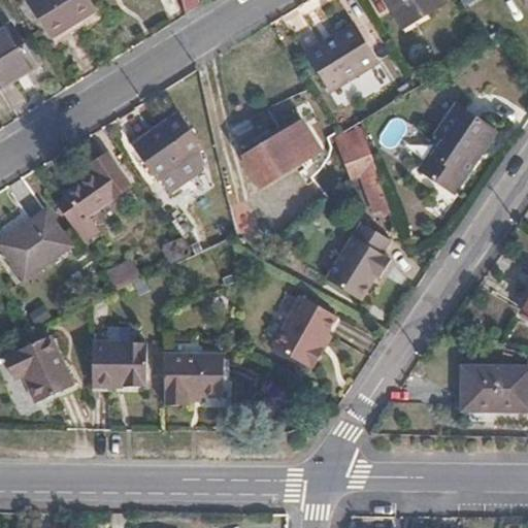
[(93,6),(89,0),(26,0),(50,35),(93,6)]
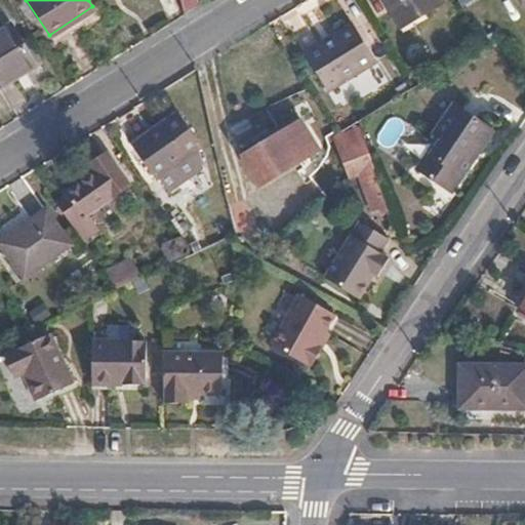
[(177,0),(182,15),(183,15),(198,6),(196,0),(177,0)]
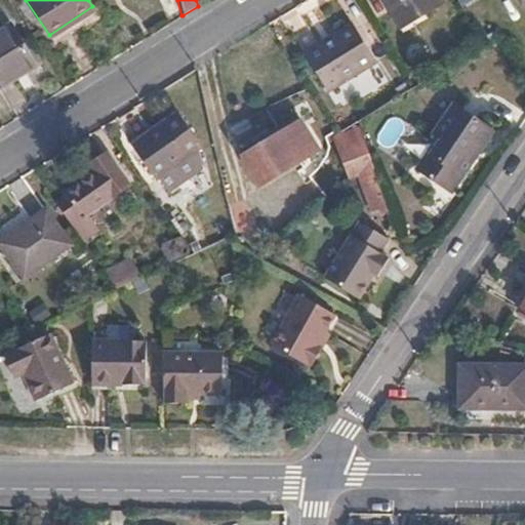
[(438,5),(435,0),(381,0),(400,28),(438,5)]
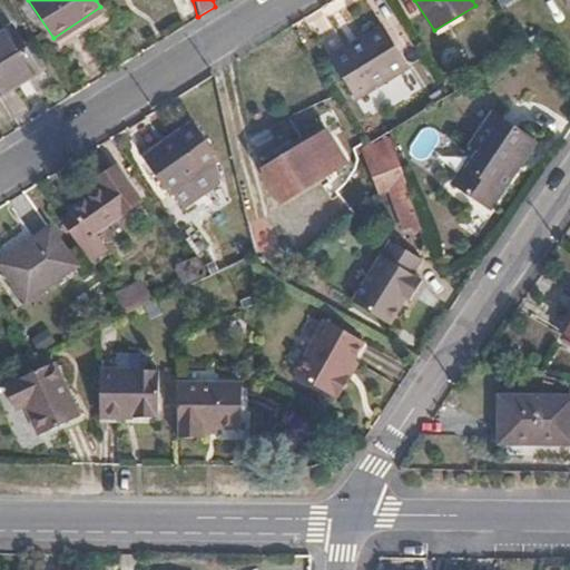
[(1,9),(0,9),(0,33),(12,27),(1,9)]
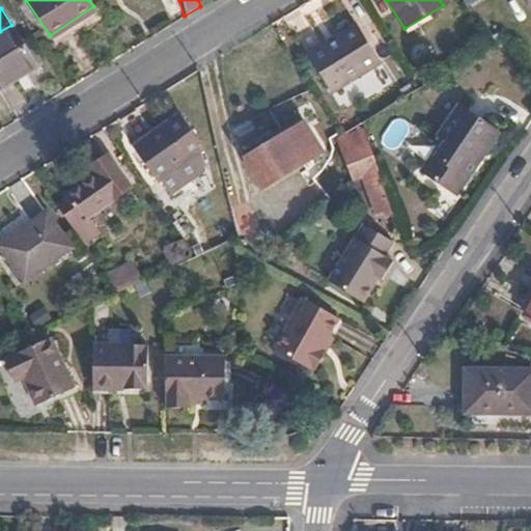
[(355,25),(323,45),(327,49),(358,30),(355,25)]
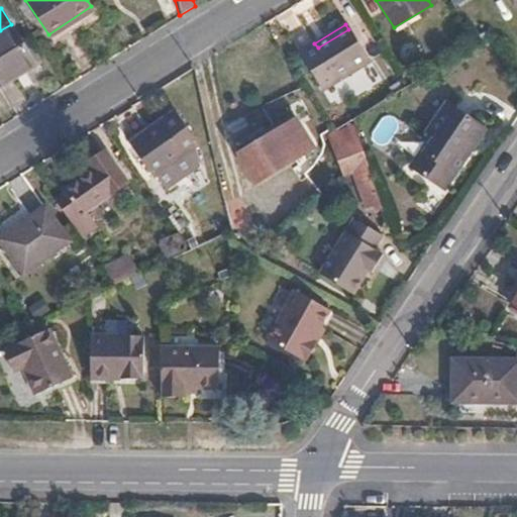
[(0,86),(34,64),(10,25),(0,32),(0,86)]
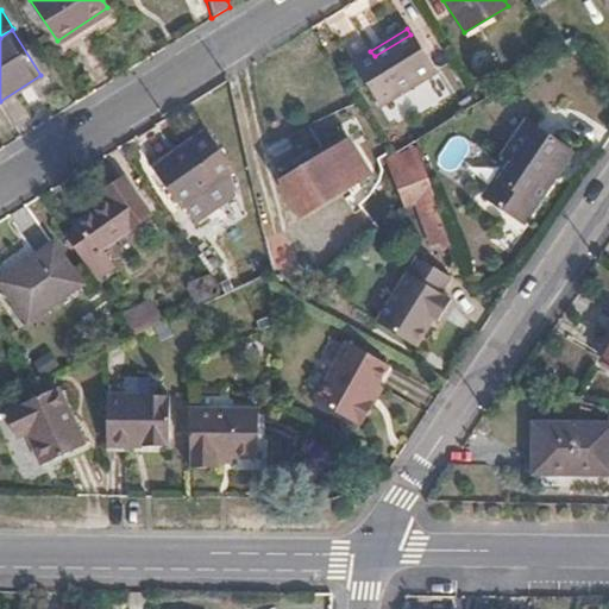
[(375,56),(370,51),(352,63),(382,107),(437,74),(410,35),(375,56)]
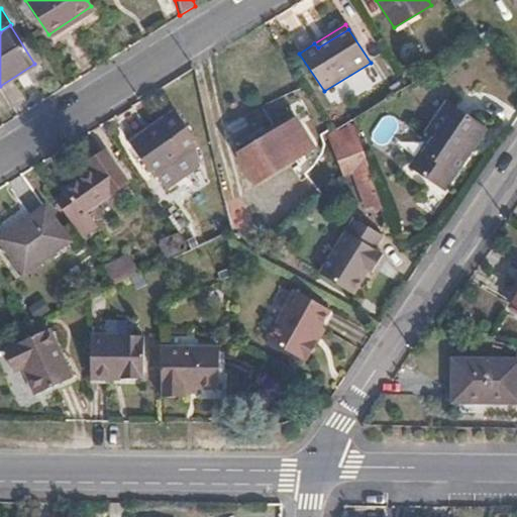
[(482,131),(443,106),(425,135),(429,137),(408,169),(442,191),(482,131)]
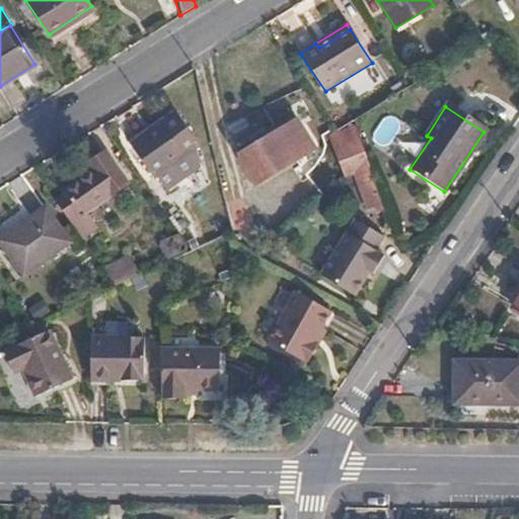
[(198,147),(172,115),(128,147),(153,180),(198,147)]
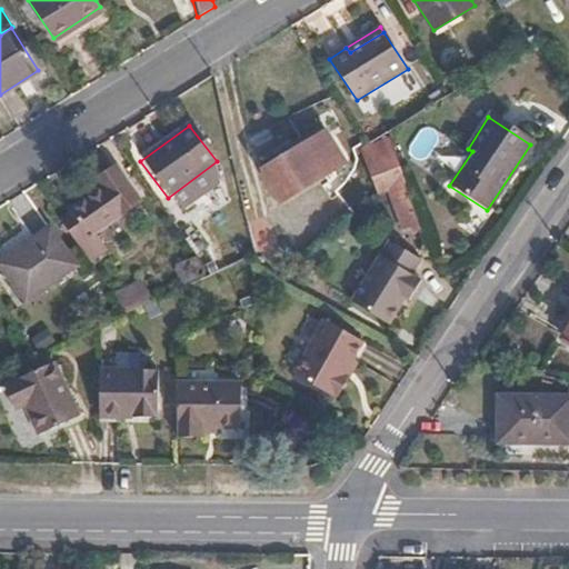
[(287,158),(278,145),(253,160),(278,199),(339,161),(322,136),(287,158)]
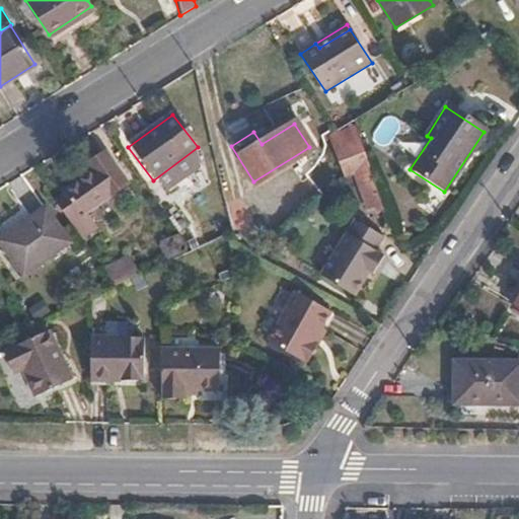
[(377,205),(380,212),(385,210),(363,150),(360,151),(356,141),(345,146),(349,154),(346,156),(350,169),(357,167),(371,207),(377,205)]
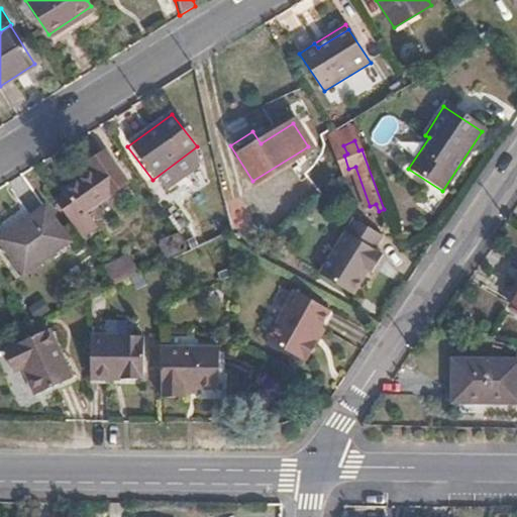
[(134,195),(103,152),(88,164),(93,172),(65,193),(89,227),(134,195)]
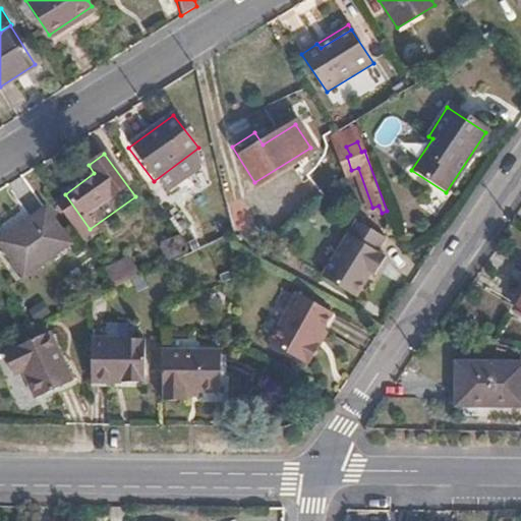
[(67,244),(42,211),(0,238),(0,242),(24,275),(67,244)]
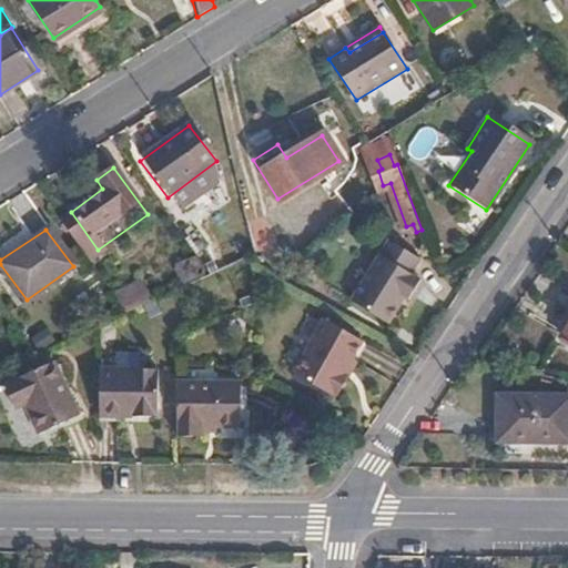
[(422,256),(392,239),(356,300),(393,321),(407,295),(411,297),(422,277),(413,272),(422,256)]
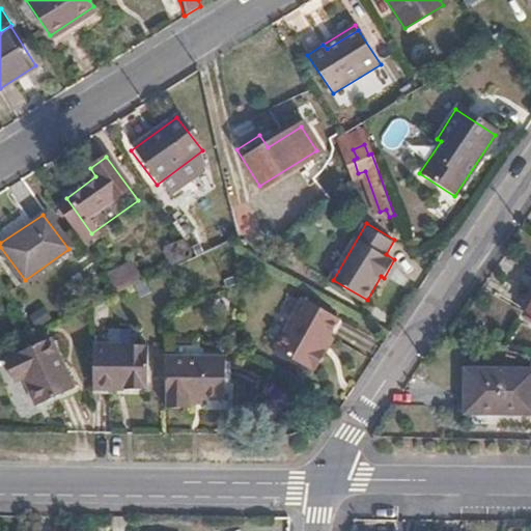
[(136,259),(109,271),(117,291),(144,280),(136,259)]
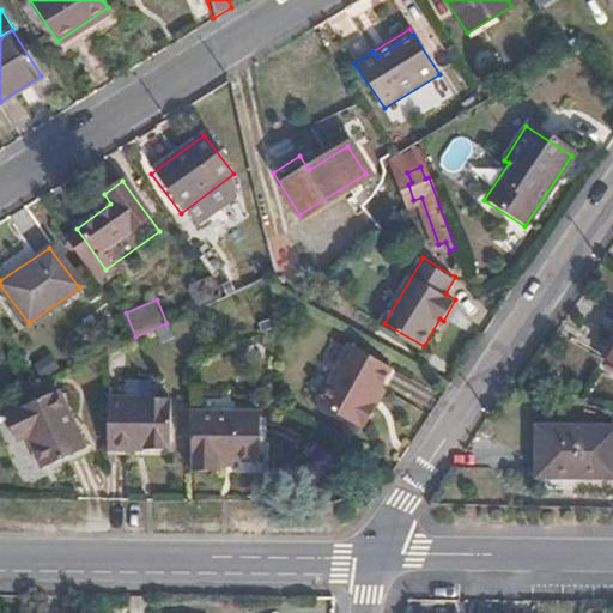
[(370,406),(382,388),(392,368),(350,344),(319,405),(359,428),(363,423),(366,424),(375,410),(370,406)]
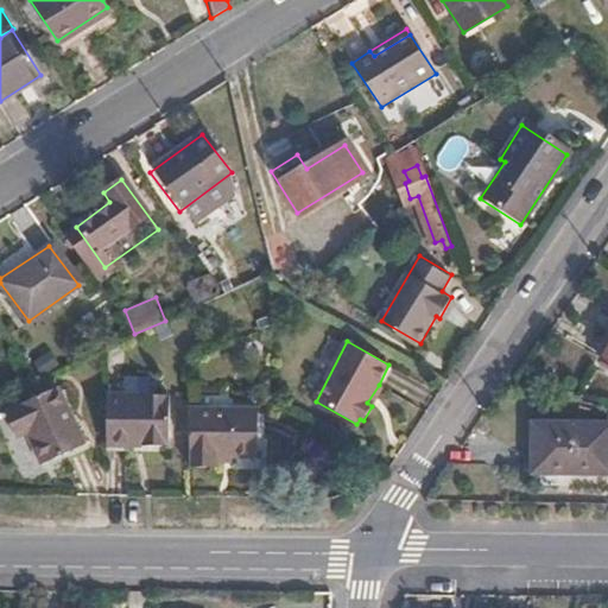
[(382,387),(379,385),(367,403),(372,406),(382,387)]
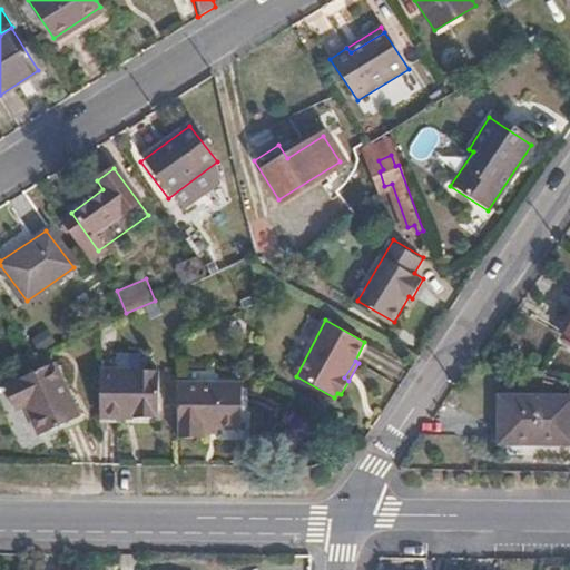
[(80,418),(58,363),(6,384),(15,408),(29,402),(41,433),(80,418)]
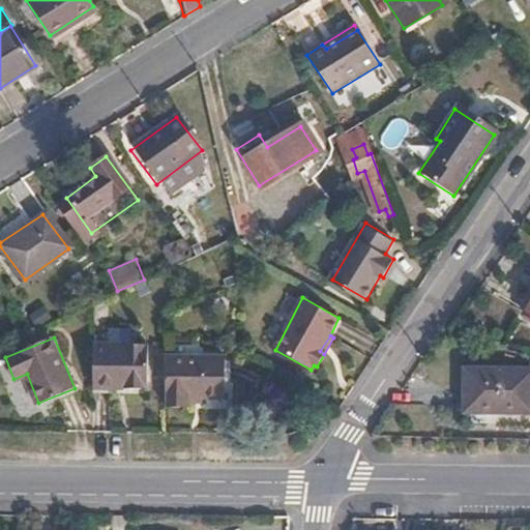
[(94,347),(94,390),(148,391),(148,347),(94,347)]
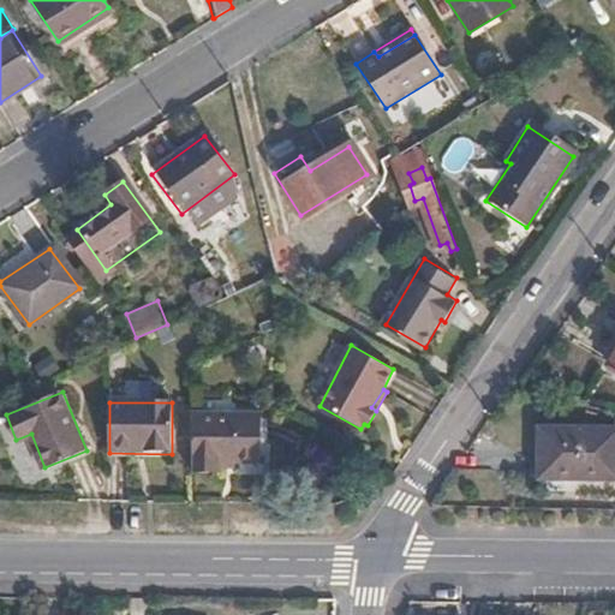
[(193,417),(192,473),(219,475),(219,463),(258,464),(258,417),(193,417)]
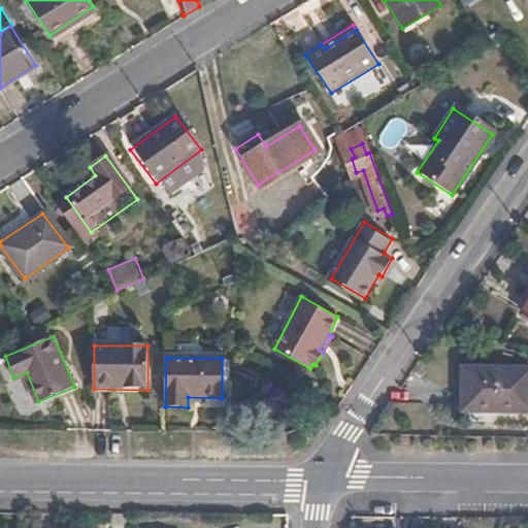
[(527,407),(527,363),(464,364),(463,408),(527,407)]
